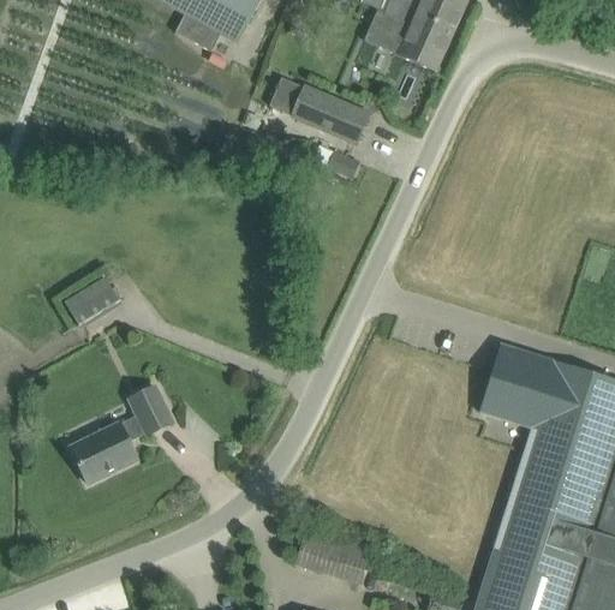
[(237,40),(258,0),(162,0),(184,12),(174,30),(212,49),(221,31),(237,40)]
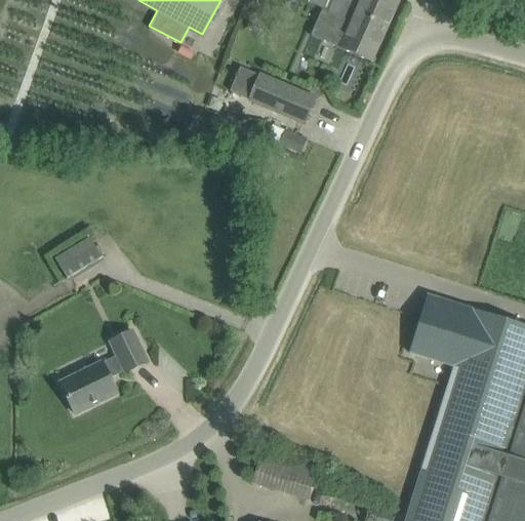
[(347,0),(341,14),(351,17),(349,23),(359,27),(361,23),(384,33),(398,0),(347,0)]
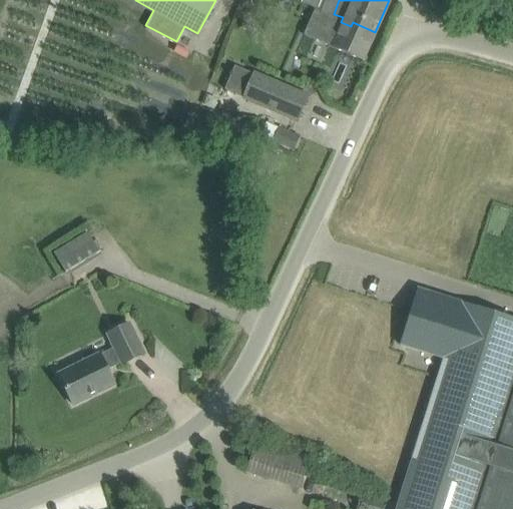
[(315,6),(304,31),(332,44),(364,57),(375,32),(353,22),(351,26),(341,22),(343,17),(334,14),(315,6)]
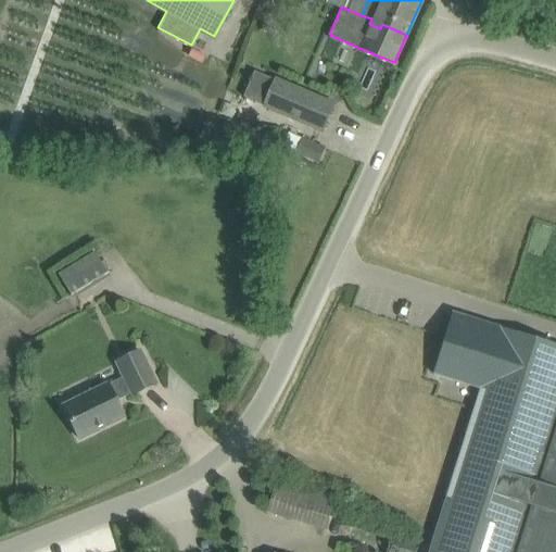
[(335,102),(275,76),(263,102),(323,128),(335,102)]
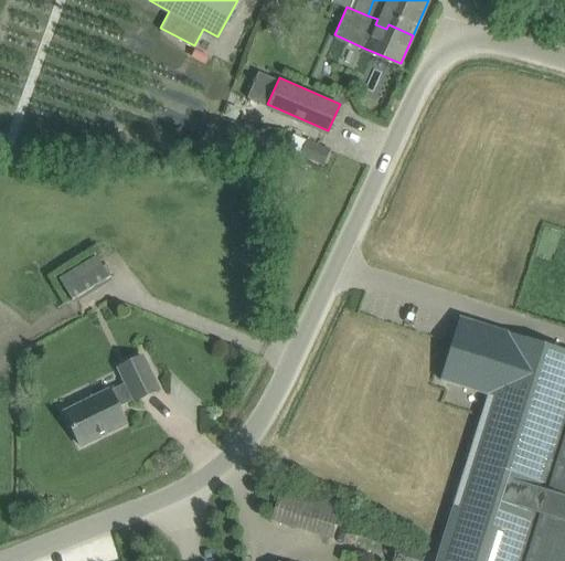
[(109,278),(94,253),(56,275),(71,302),(109,278)]
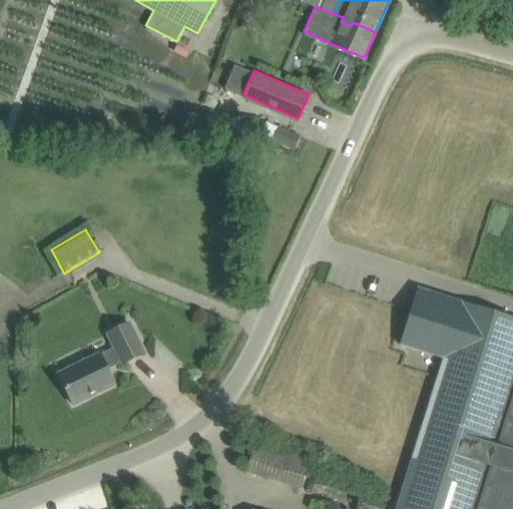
[(395,508),(512,508),(512,315),(418,286),(400,342),(444,356),(403,485),(395,508)]
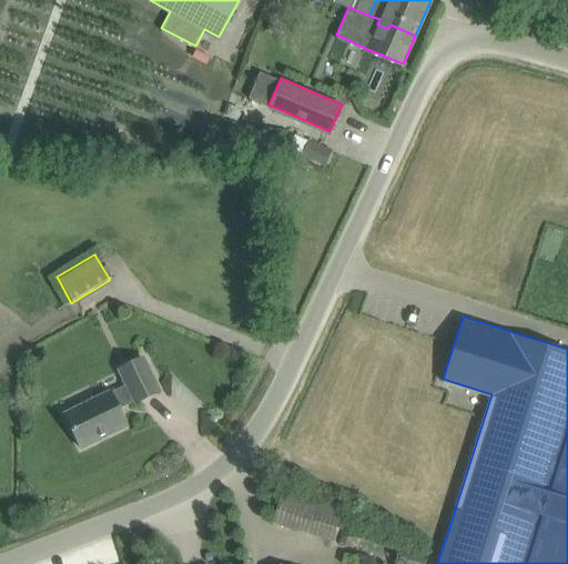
[(127,381),(64,412),(81,445),(127,422),(119,406),(134,399),(135,401),(160,389),(142,355),(119,366),(127,381)]
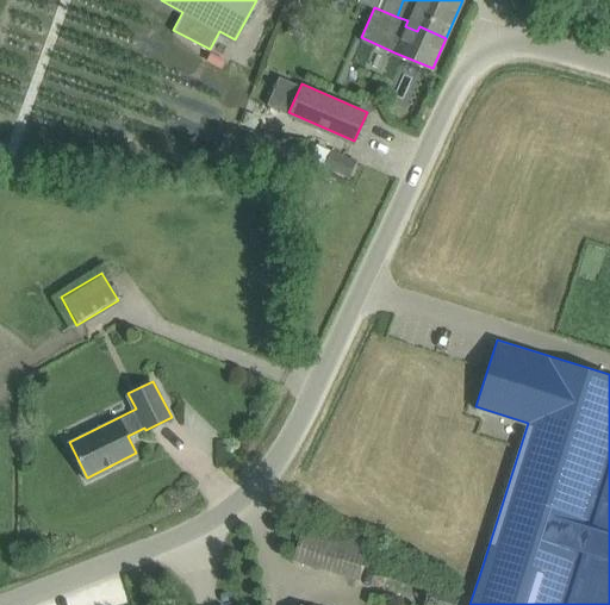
[(304,521),(293,557),(356,577),(368,540),(304,521)]
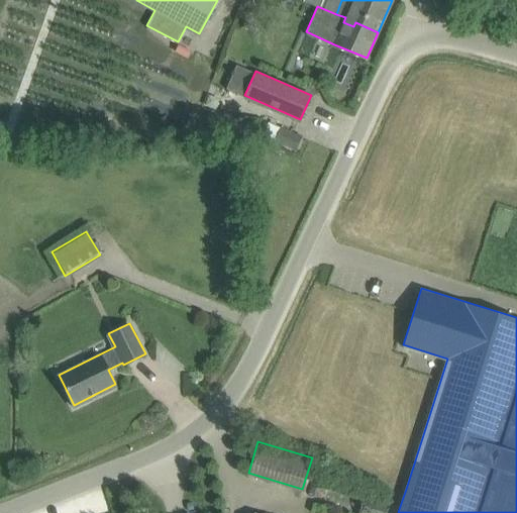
[(365,494),(358,512),(386,512),(390,502),(365,494)]
